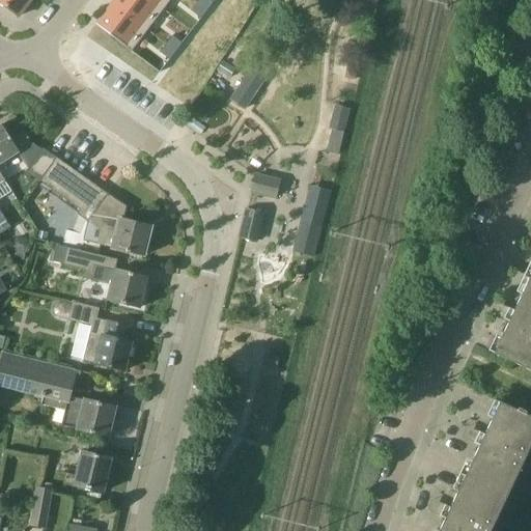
[(31,0),(0,0),(0,2),(19,17),(31,0)]
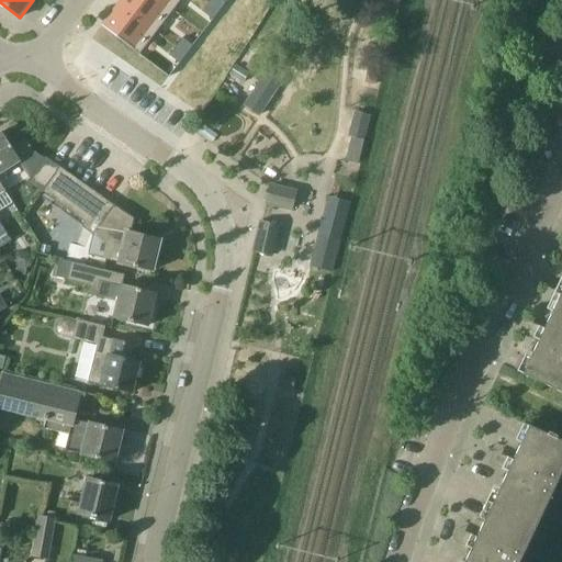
[(170,13),(153,0),(119,0),(115,4),(153,35),(170,13)]
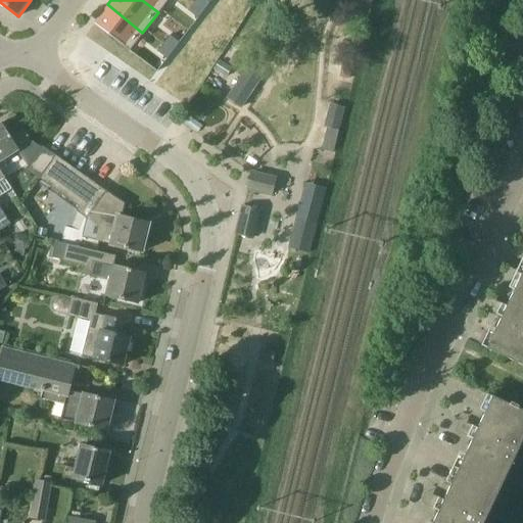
[(168,0),(142,0),(158,12),(168,0)]
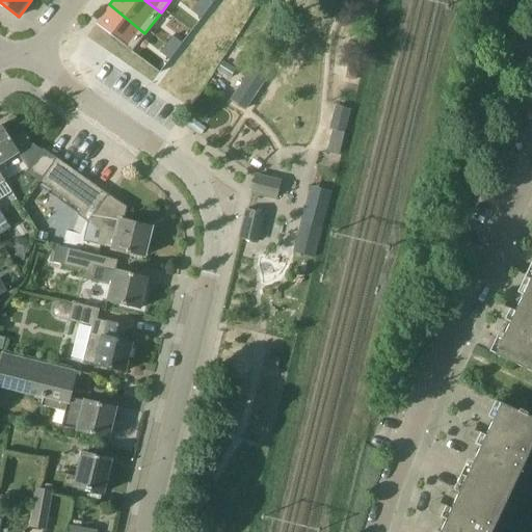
[(201,0),(195,7),(205,16),(210,8),(201,0)]
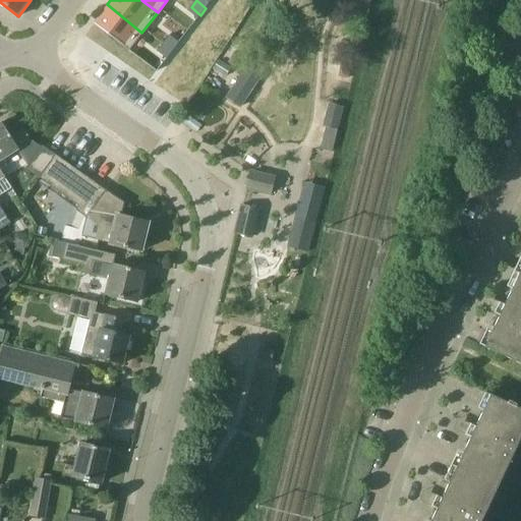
[(242,0),(212,0),(203,15),(230,33),(248,4),(242,0)]
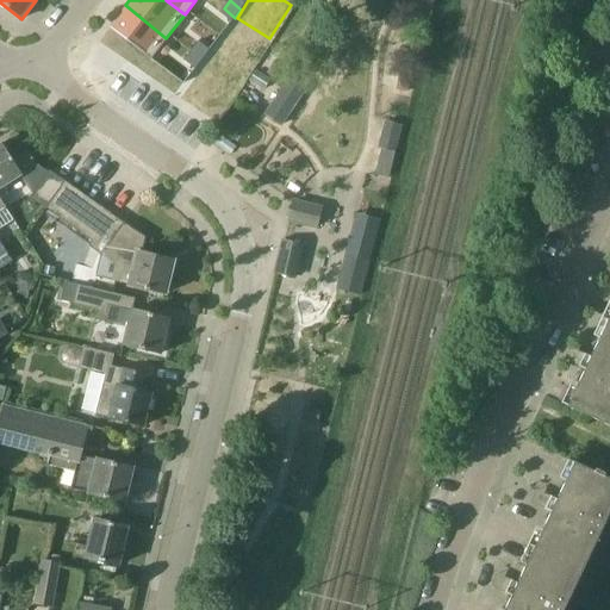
[(166,38),(125,5),(106,29),(107,30),(148,62),(166,38)]
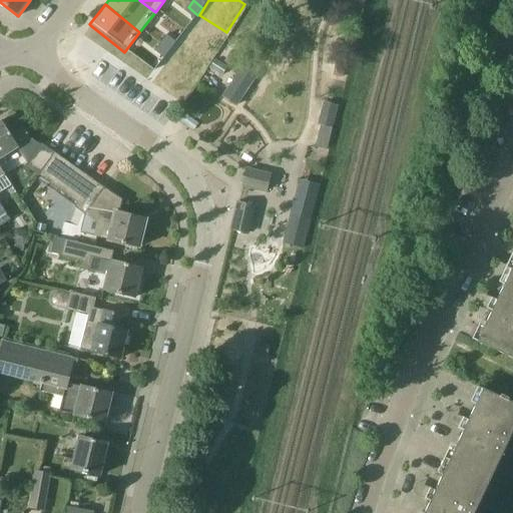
[(188,7),(183,13),(192,21),(197,15),(188,7)]
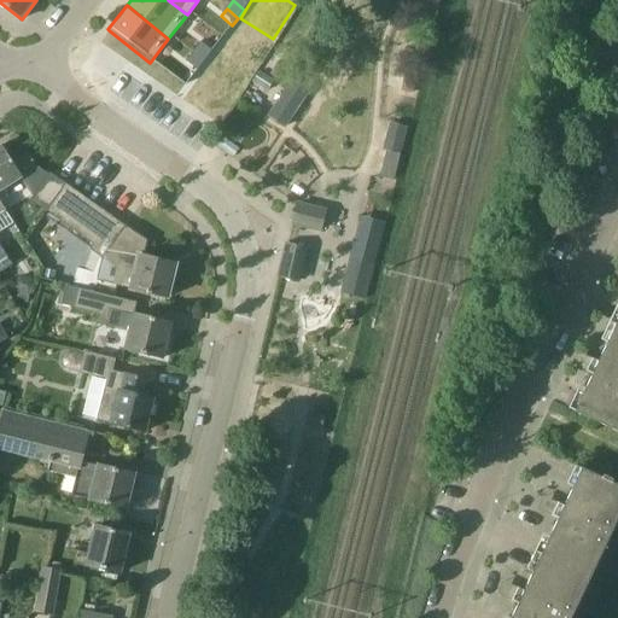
[(196,50),(190,57),(200,66),(207,59),(196,50)]
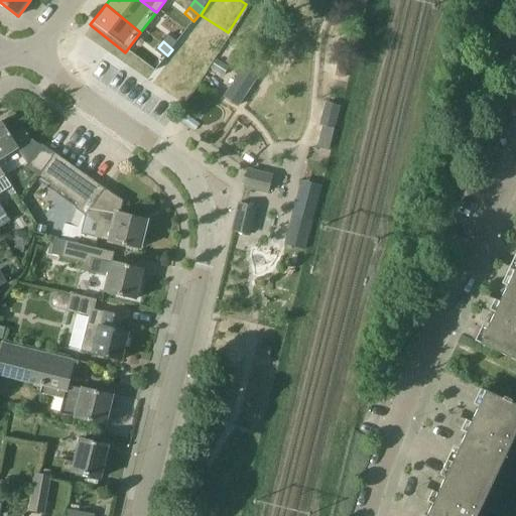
[(158,47),(153,54),(162,62),(167,55),(158,47)]
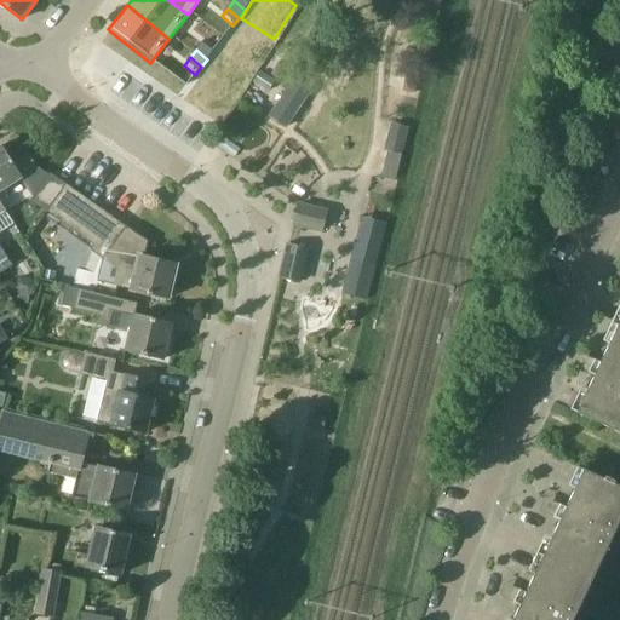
[(281,70),(267,61),(260,70),(275,80),(281,70)]
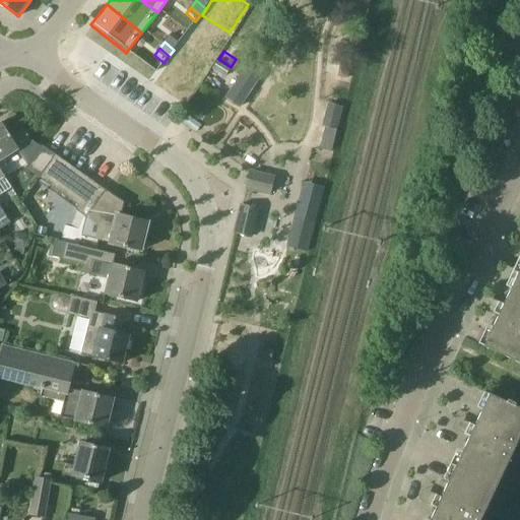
[(230,82),(221,94),(240,108),(260,77),(250,70),(238,87),(230,82)]
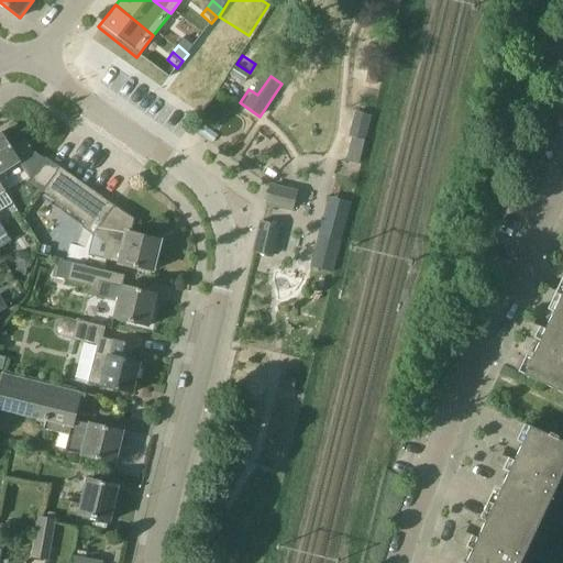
[(371,116),(354,111),(349,135),(365,140),(371,116)]
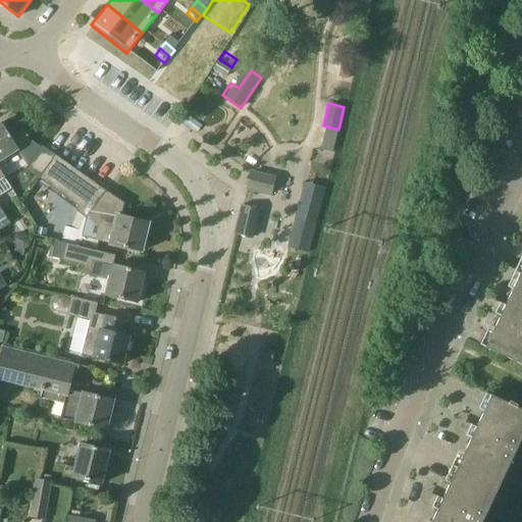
[(0,123),(0,160),(18,149),(29,164),(25,168),(39,177),(54,156),(33,141),(25,129),(12,138),(3,122),(0,123)]
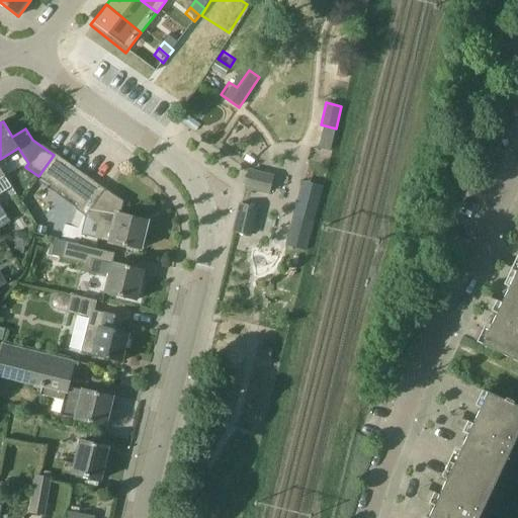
[(49,183),(64,162),(54,155),(38,176),(49,183)]
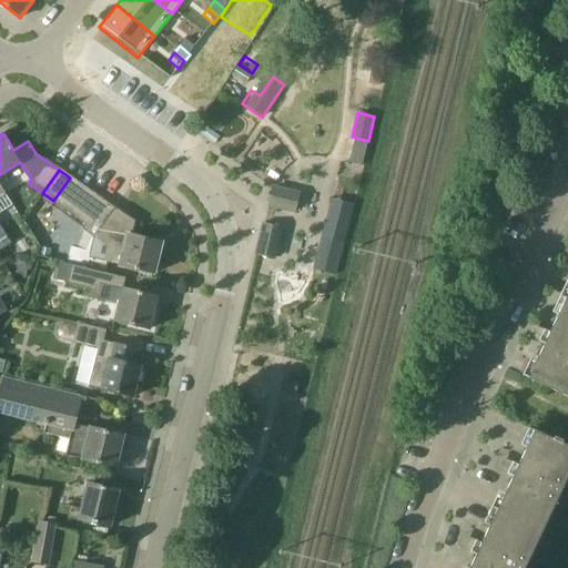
[(70,178),(53,201),(64,209),(81,185),(70,178)]
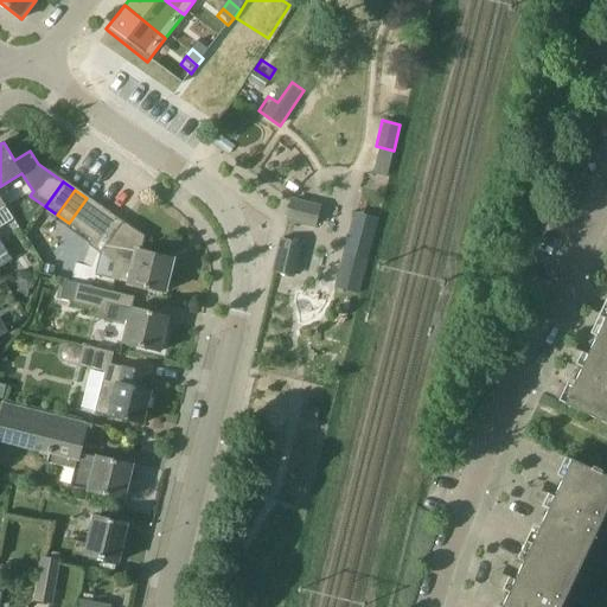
[(0,268),(14,260),(0,237),(0,211),(7,206),(0,195),(0,268)]
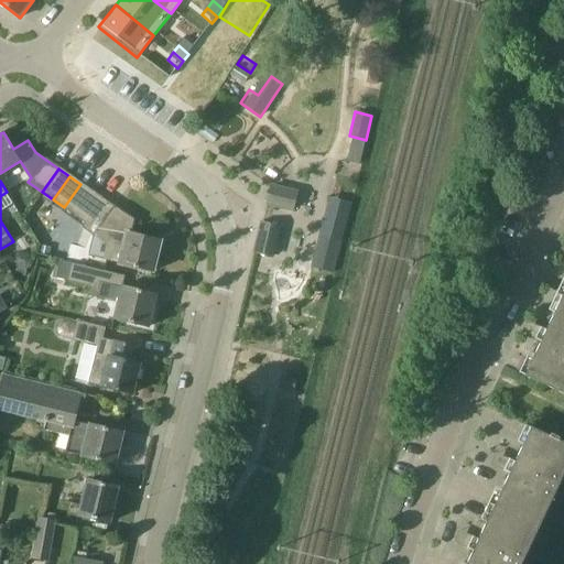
[(80,184),(64,207),(75,215),(91,192),(80,184)]
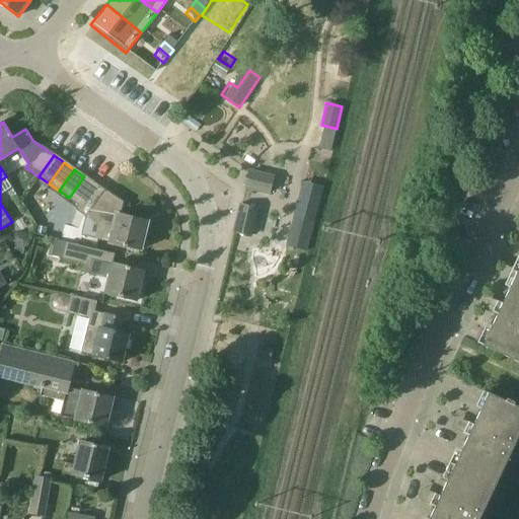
[(250,172),(247,187),(270,192),(274,178),(250,172)]
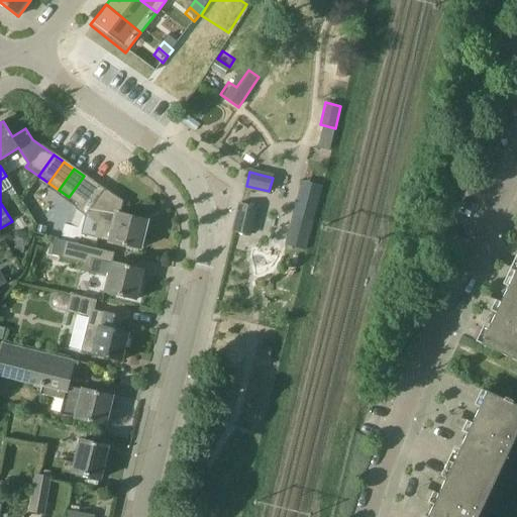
[(84,176),(69,197),(80,204),(94,183),(84,176)]
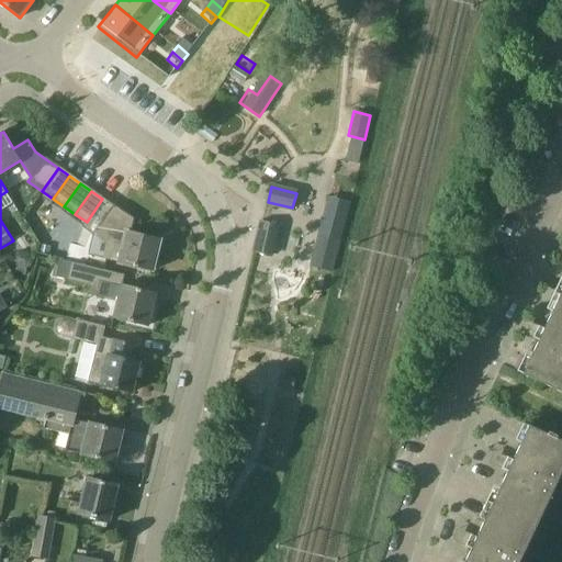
[(115,208),(102,199),(87,222),(83,225),(97,234),(102,226),(114,209),(115,208)]
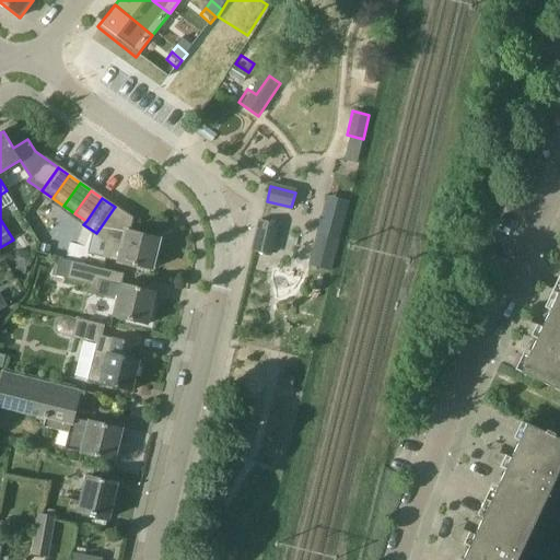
[(131,220),(114,208),(102,225),(113,233),(106,258),(153,270),(161,240),(129,232),(131,220)]
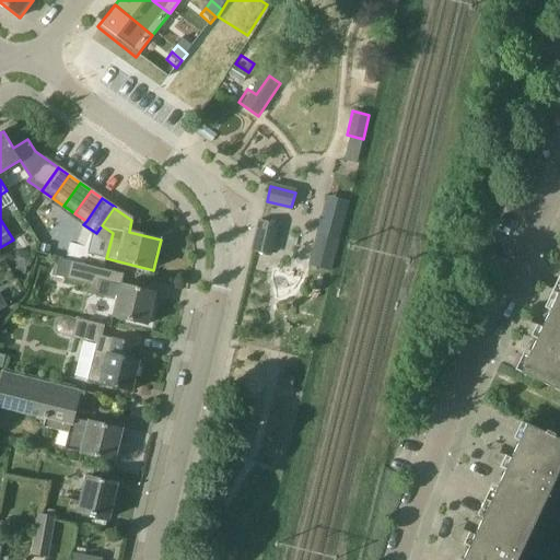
[(278,225),(261,222),(255,251),(270,254),(278,225)]
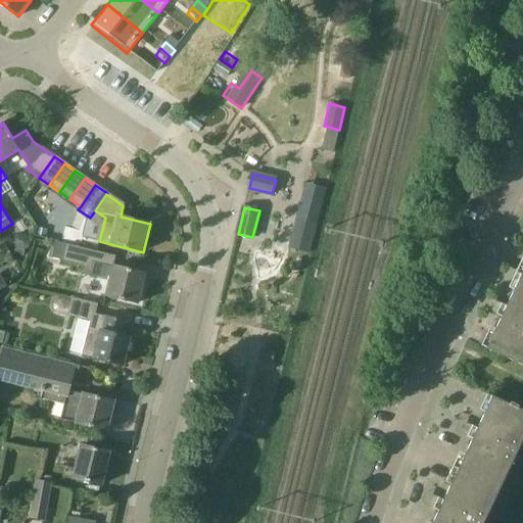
[(317,224),(297,220),(290,248),(310,253),(317,224)]
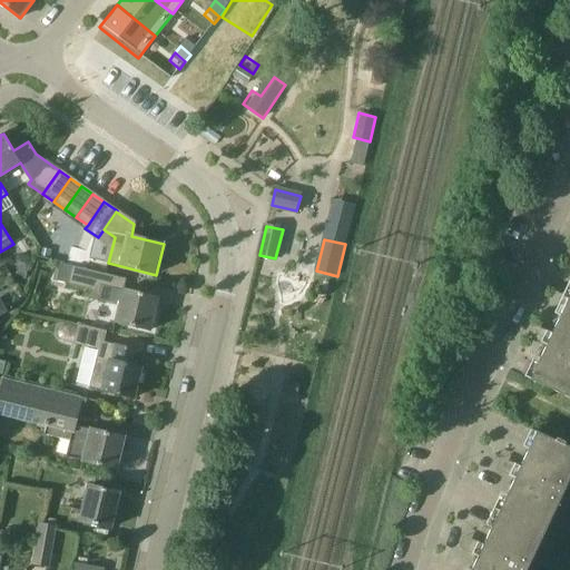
[(25,279),(26,273),(27,273),(32,269),(33,263),(29,257),(19,255),(12,259),(11,266),(15,271),(16,272),(16,278),(25,279)]
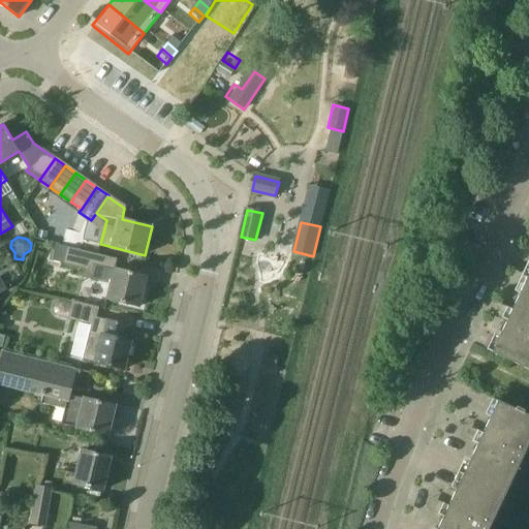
[(120,259),(68,247),(64,263),(86,269),(84,278),(112,284),(107,299),(141,307),(148,277),(117,270),(120,259)]
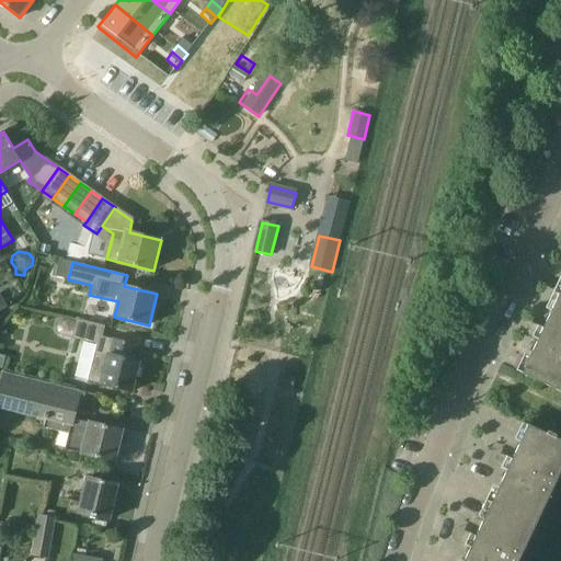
[(560,391),(560,296),(560,295),(544,329),(538,325),(533,336),(539,340),(523,374),(560,391)]
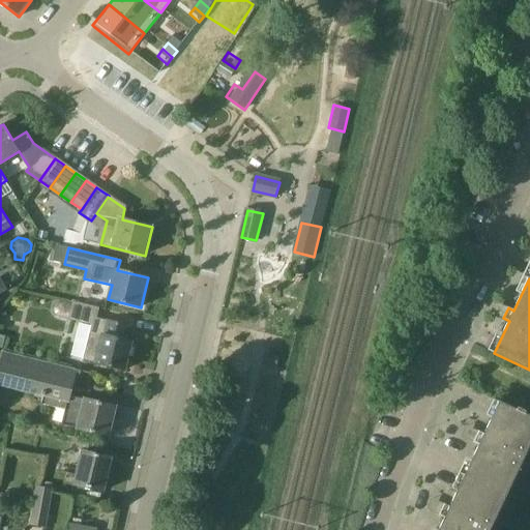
[(107,320),(95,317),(97,307),(74,301),(69,319),(92,325),(84,359),(96,362),(96,363),(125,371),(133,342),(126,341),(130,326),(107,321),(107,320)]
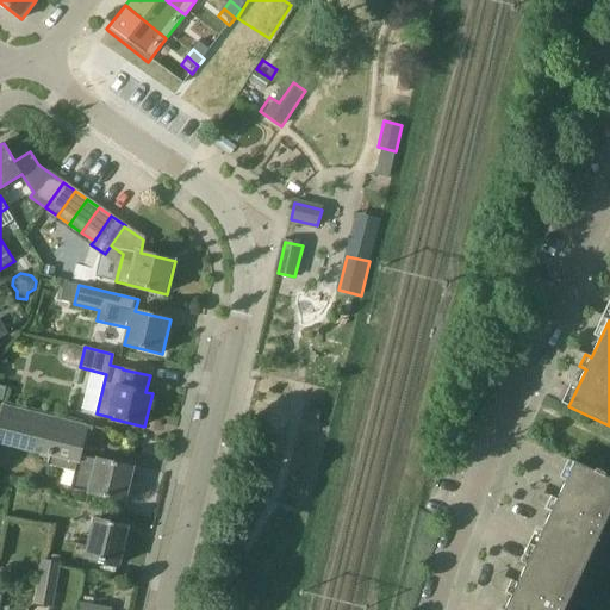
[(0,442),(51,455),(53,448),(81,455),(86,436),(92,439),(94,425),(0,402),(0,442)]
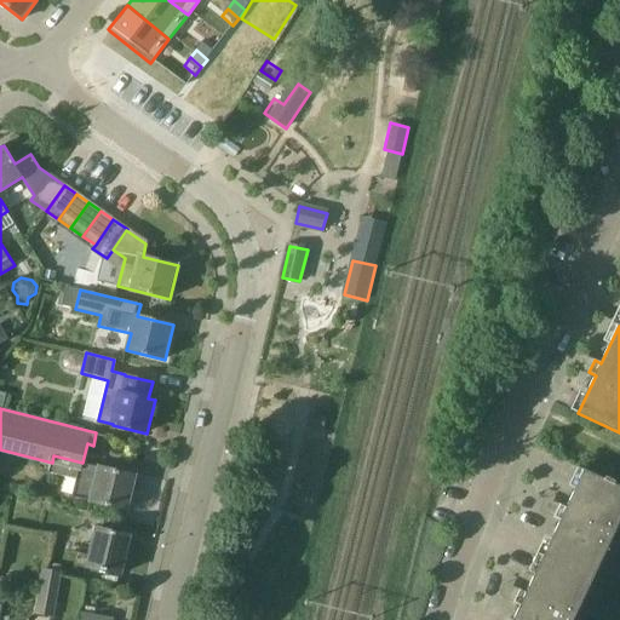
[(53,455),(52,463),(50,474),(76,480),(73,497),(91,500),(91,501),(127,510),(136,476),(133,475),(133,472),(124,470),(122,472),(99,466),(99,468),(82,463),(53,455)]
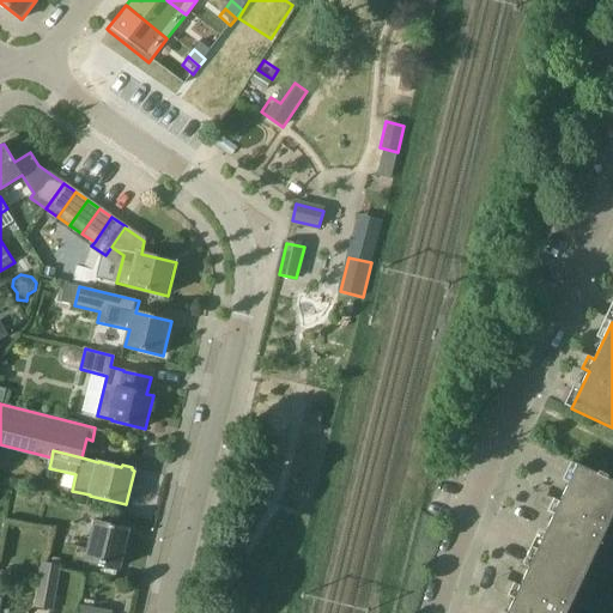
[(612,507),(612,480),(574,463),(557,501),(550,498),(545,510),(551,514),(534,550),(584,572),(612,507)]
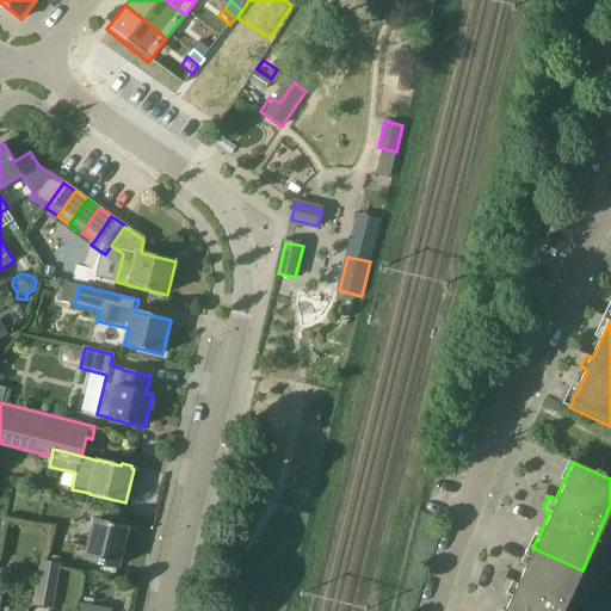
[(129,529),(96,520),(86,559),(119,567),(129,529)]
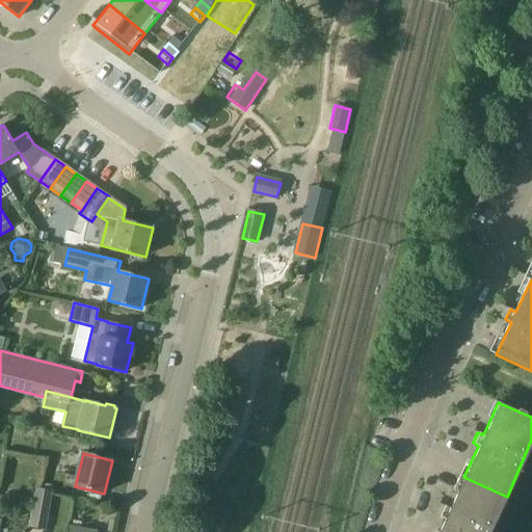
[(490,531),(507,497),(463,477),(450,508),(444,506),(440,516),(445,520),(439,531),(490,531)]
